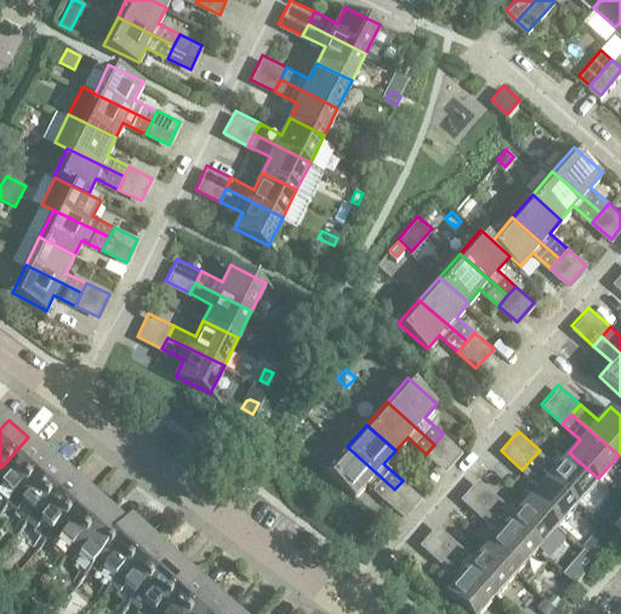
[(461,450),(443,433),(434,444),(426,454),(444,470),(461,450)]
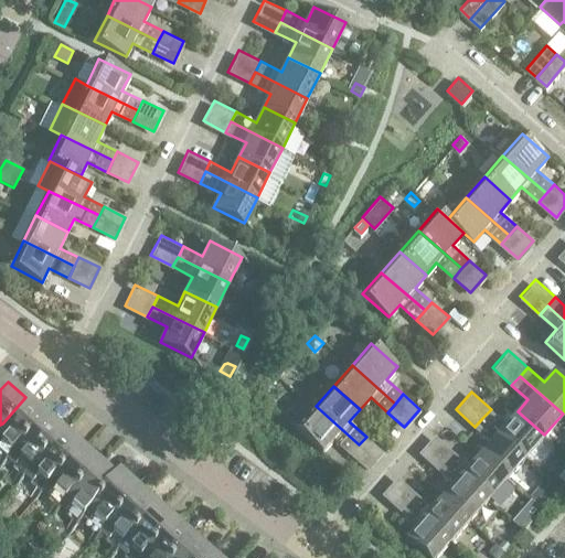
[(14,443),(43,412),(25,397),(2,424),(0,425),(0,448),(6,453),(14,443)]
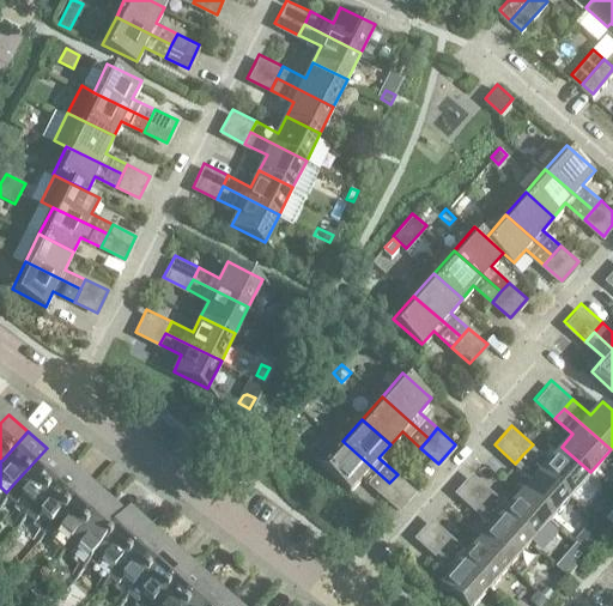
[(389,483),(343,441),(333,434),(313,456),(351,490),(362,477),(380,494),(389,483)]
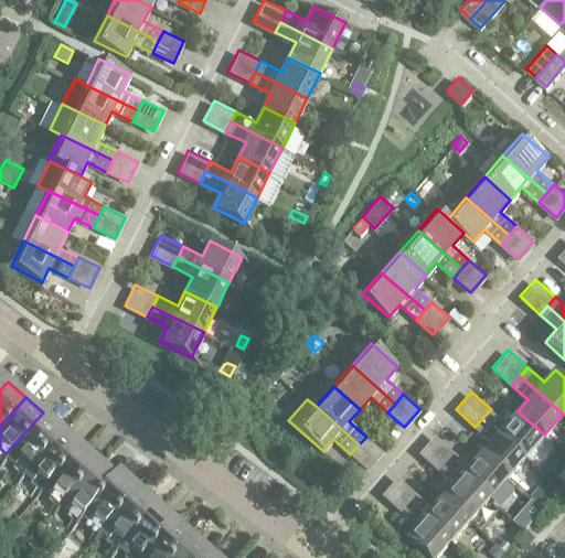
[(544,435),(518,411),(507,424),(491,409),(482,418),(525,455),(544,435)]
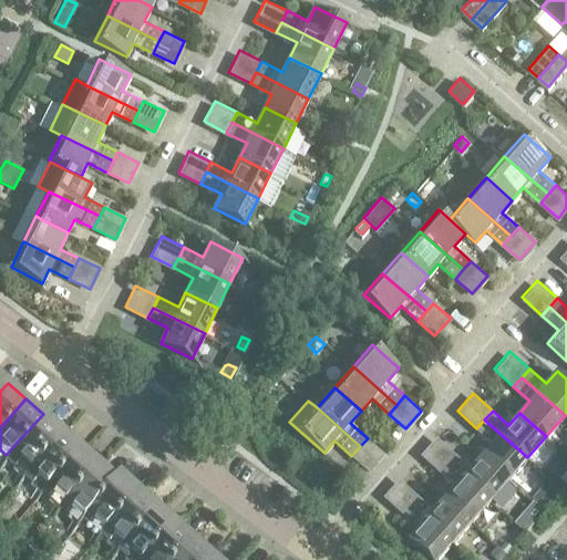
[(35,458),(61,431),(43,414),(14,445),(6,455),(24,472),(35,458)]
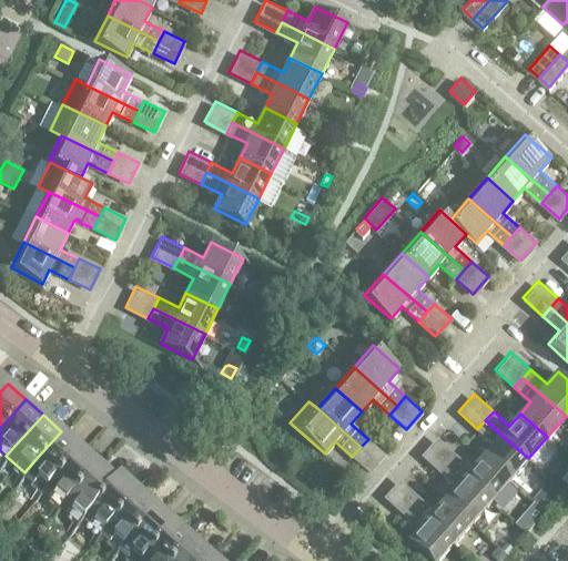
[(528,458),(485,420),(477,429),(494,444),(483,456),(509,479),(528,458)]
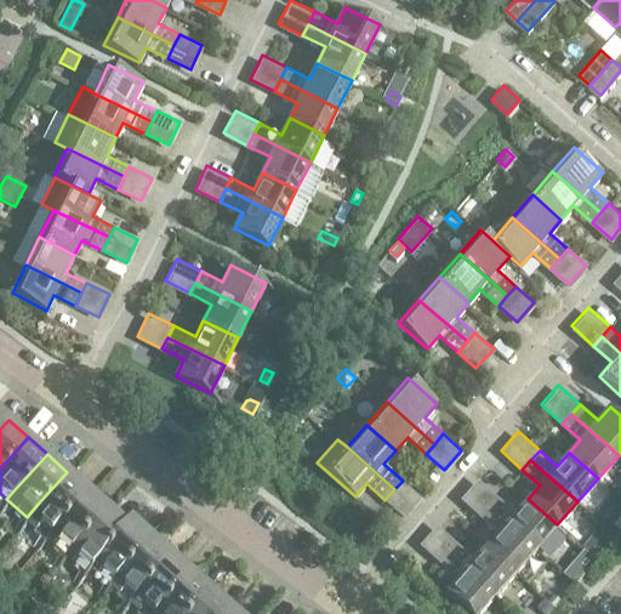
[(60,521),(86,489),(67,472),(39,502),(27,517),(46,535),(60,521)]
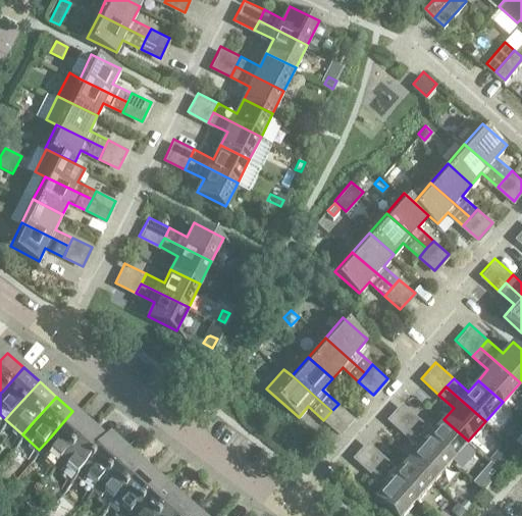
[(385,418),(404,433),(412,424),(418,417),(401,402),(385,418)]
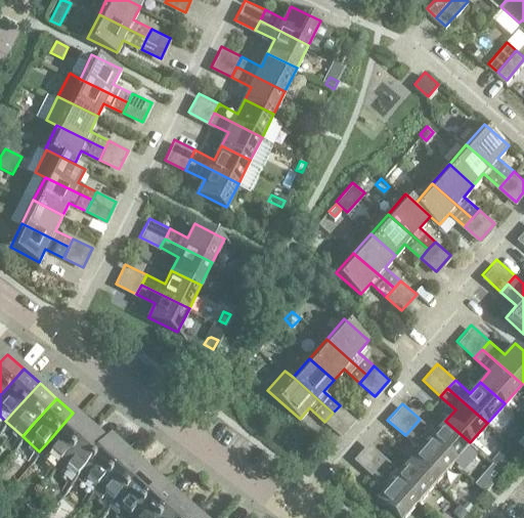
[(354,419),(340,405),(333,413),(324,422),(339,435),(354,419)]
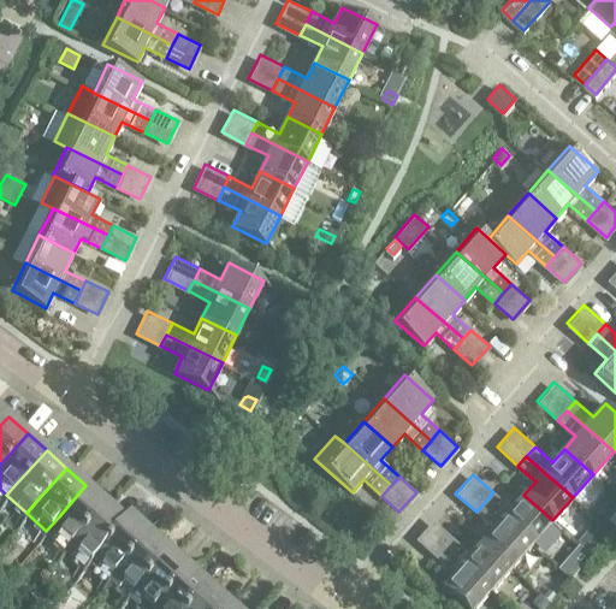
[(80,532),(106,503),(86,485),(59,516),(46,531),(65,548),(80,532)]
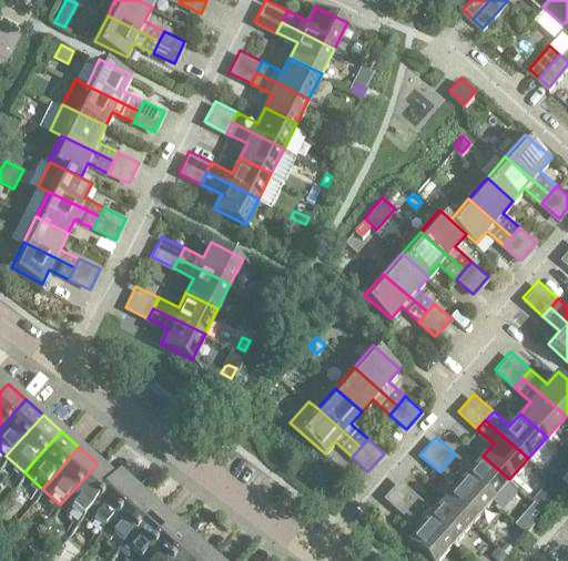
[(509,479),(483,456),(472,468),(455,454),(448,461),(490,500),(509,479)]
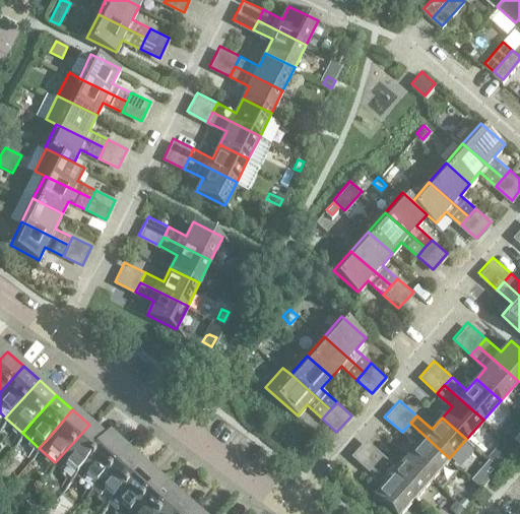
[(449,458),(410,423),(402,432),(417,445),(408,455),(433,477),(449,458)]
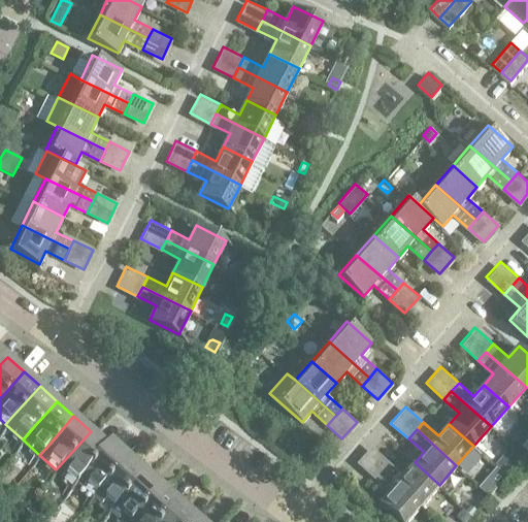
[(76,480),(107,446),(91,431),(68,456),(56,469),(72,484),(76,480)]
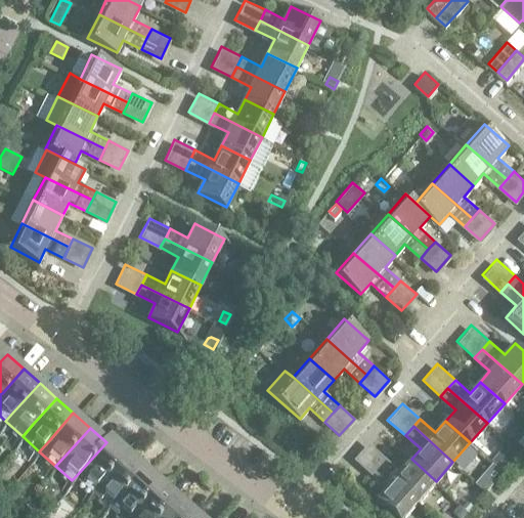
[(108,472),(126,452),(111,438),(106,442),(76,476),(92,490),(108,472)]
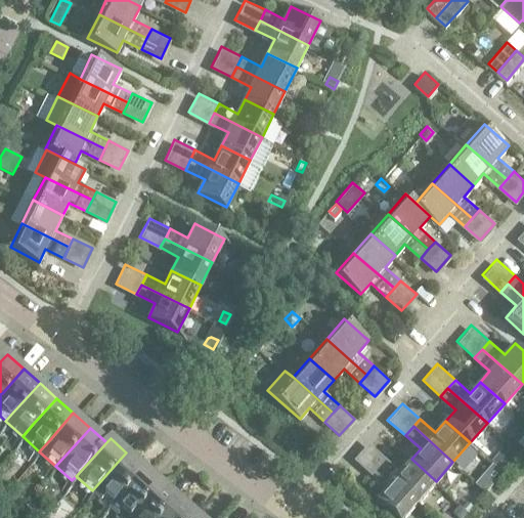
[(519,452),(506,440),(492,457),(506,468),(519,452)]
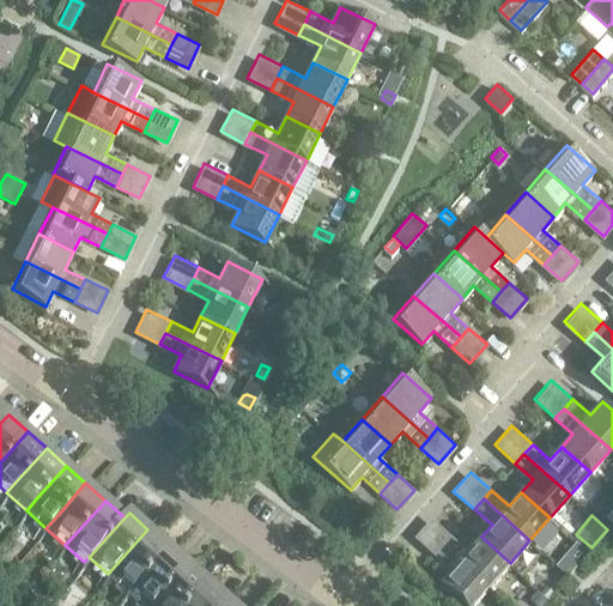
[(413,534),(435,553),(443,544),(451,535),(430,516),(413,534)]
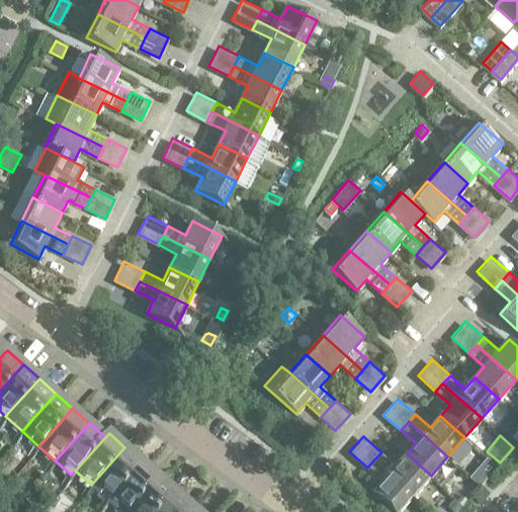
[(114,492),(142,461),(124,447),(107,466),(91,485),(108,500),(114,492)]
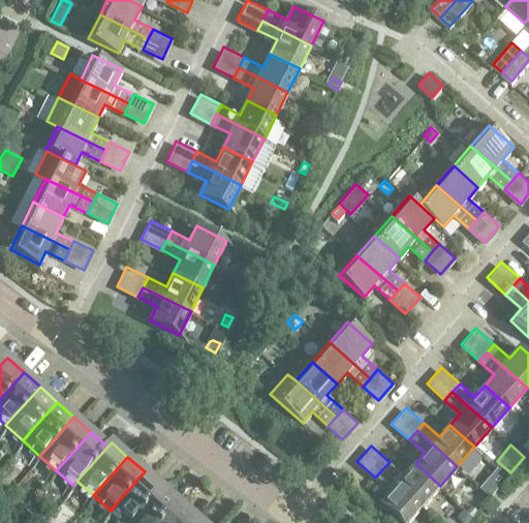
[(440,486),(415,463),(404,475),(390,462),(382,469),(423,505),(440,486)]
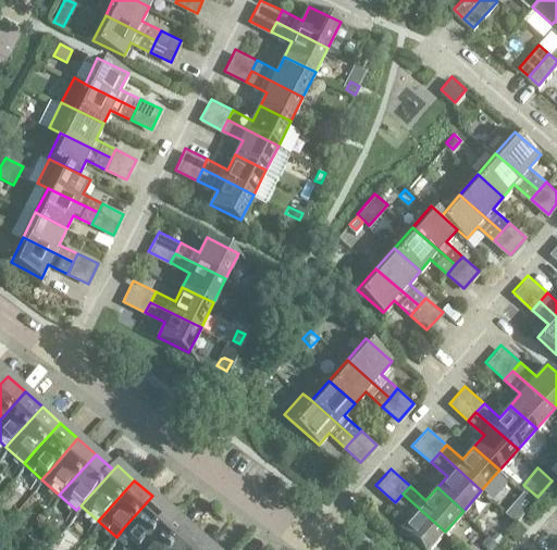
[(535,497),(523,487),(505,509),(516,519),(535,497)]
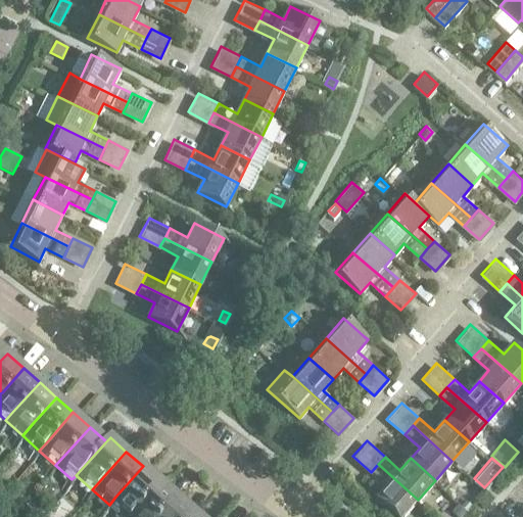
[(401,516),(418,500),(378,464),(371,472),(386,486),(376,498),(397,516),(401,516)]
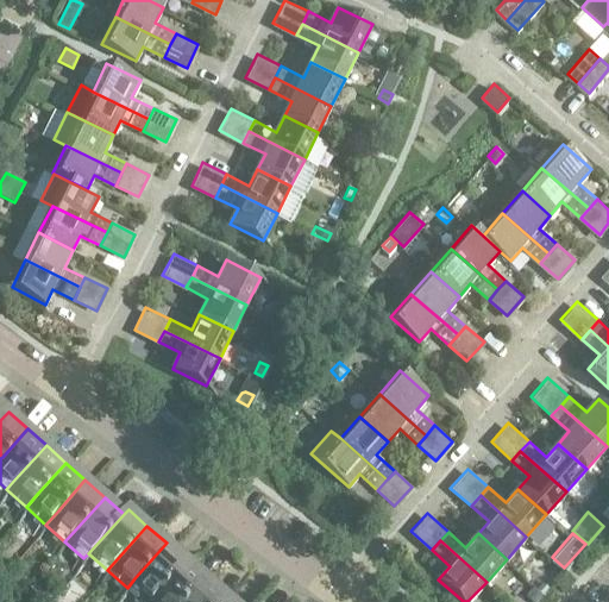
[(148,601),(163,587),(186,560),(167,543),(135,578),(127,588),(143,601),(148,601)]
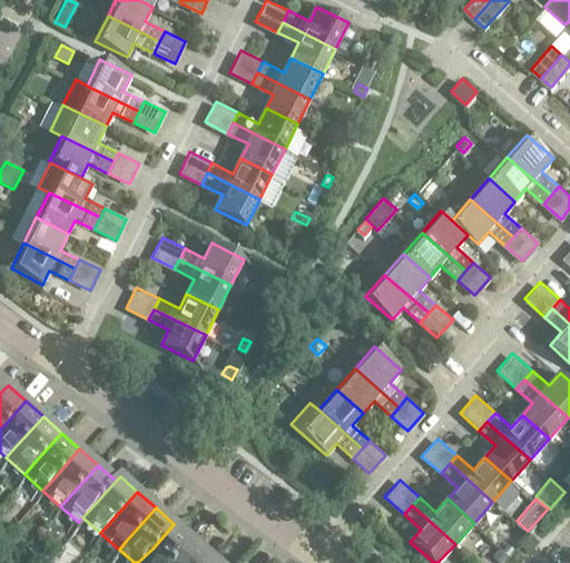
[(170,562),(192,540),(174,524),(153,549),(138,562),(170,562)]
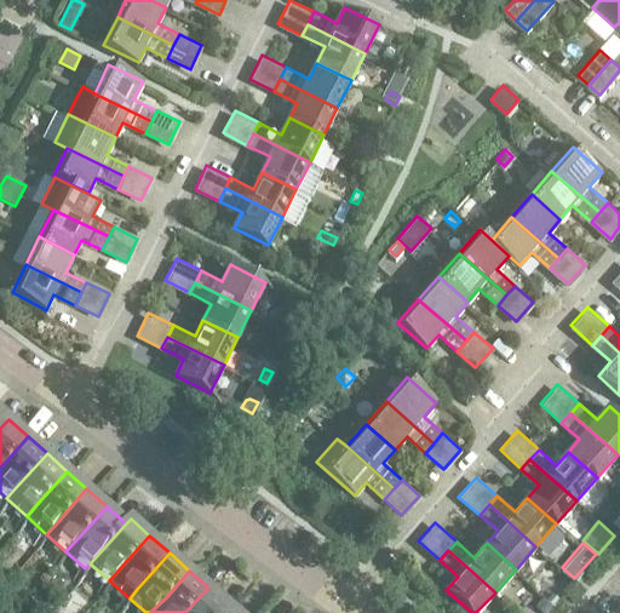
[(220,612),(228,606),(208,588),(185,612),(220,612)]
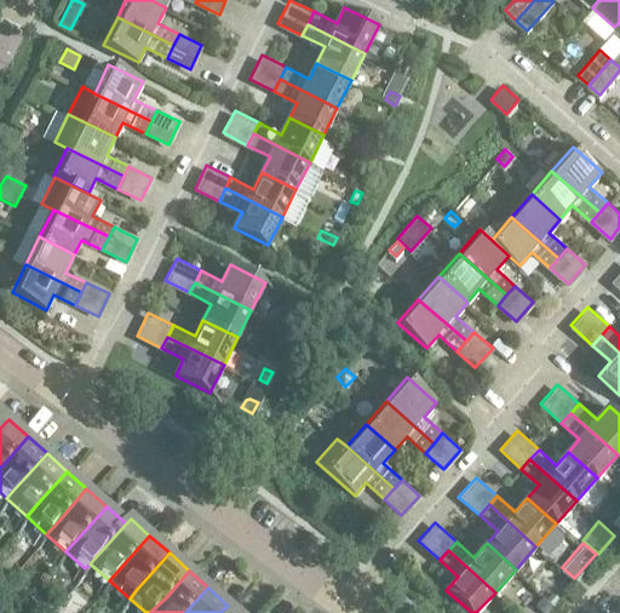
[(560,594),(554,588),(546,594),(554,600),(560,594)]
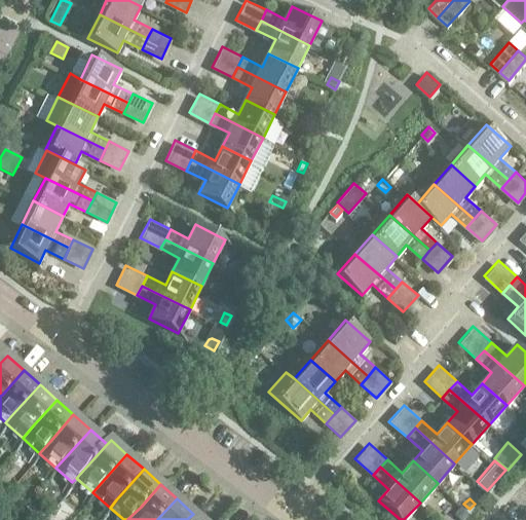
[(468,510),(460,503),(453,510),(461,517),(468,510)]
